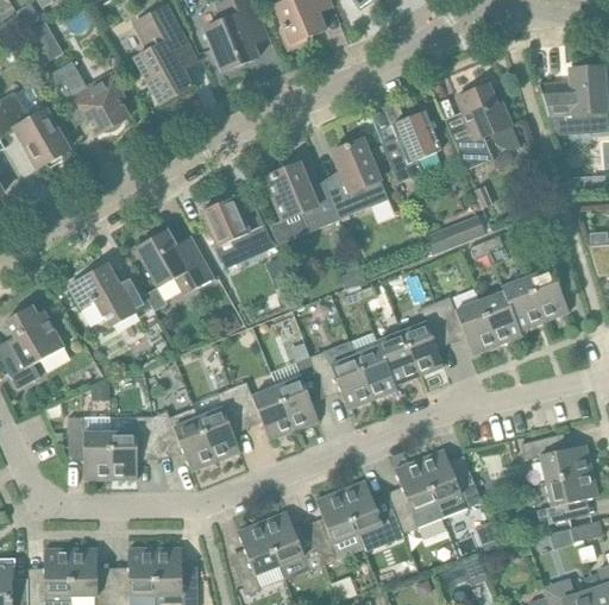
[(223,19),(203,27),(221,71),(258,56),(252,43),(268,37),(251,0),(224,0),(215,4),(223,19)]
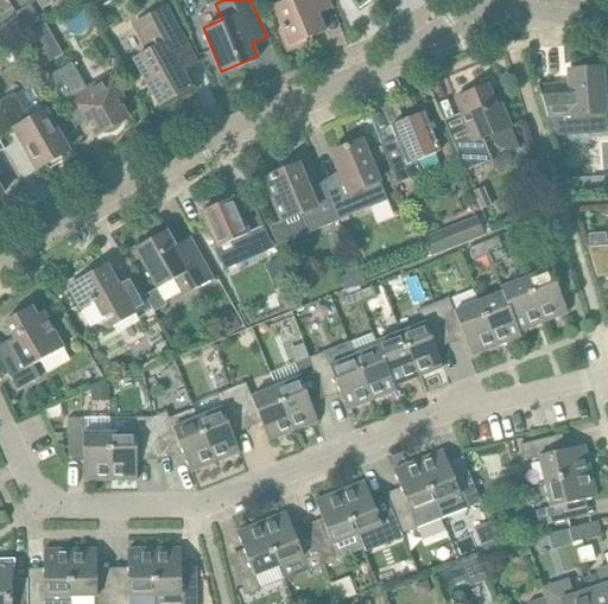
[(283,27),(279,29),(285,44),(290,43),(291,46),(308,40),(305,37),(324,29),(317,11),(331,5),(329,0),(283,0),(273,4),(283,27)]
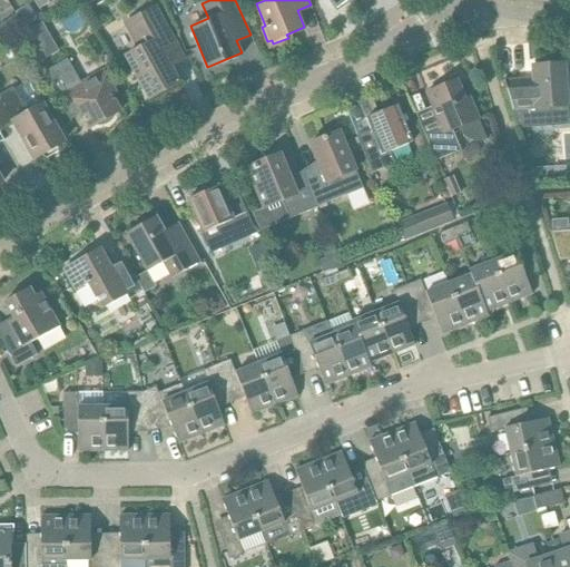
[(140,46),(126,54),(149,97),(179,80),(170,64),(184,57),(156,5),(125,21),(135,39),(136,38),(140,46)]
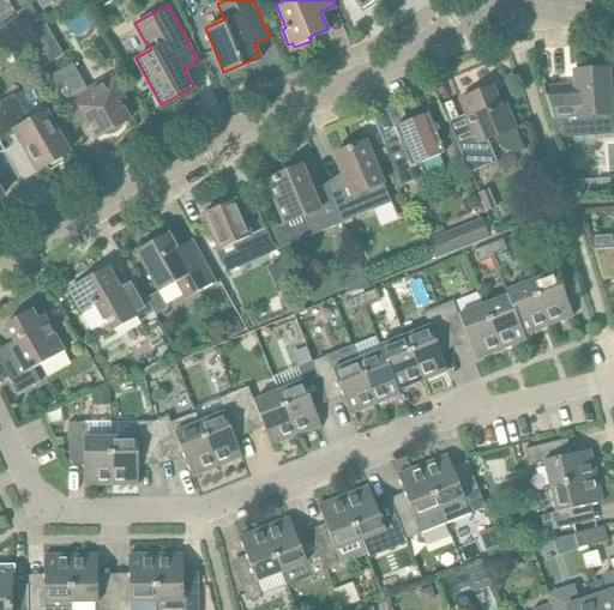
[(18,14),(0,25),(0,32),(5,40),(25,26),(18,14)]
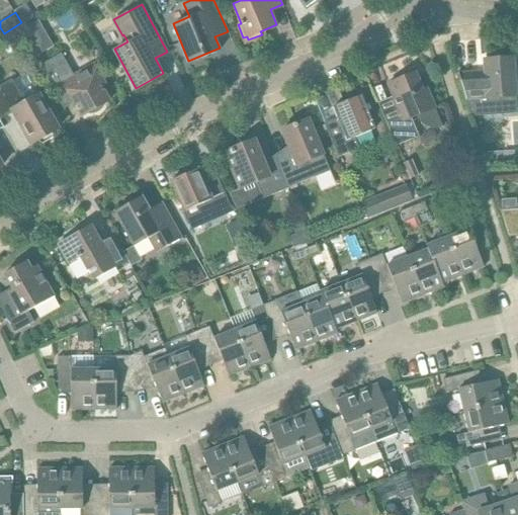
[(19,29),(33,55),(53,43),(39,18),(19,29)]
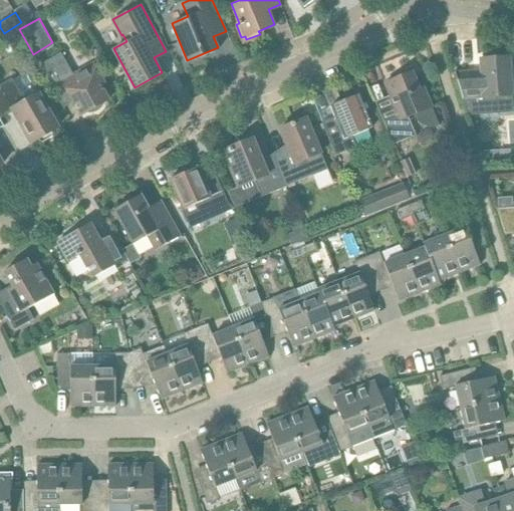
[(73,72),(60,51),(38,63),(58,97),(68,91),(80,113),(86,110),(88,110),(90,110),(92,110),(94,109),(96,108),(98,107),(99,106),(101,104),(102,102),(102,100),(108,97),(100,84),(104,81),(92,61),(73,72)]
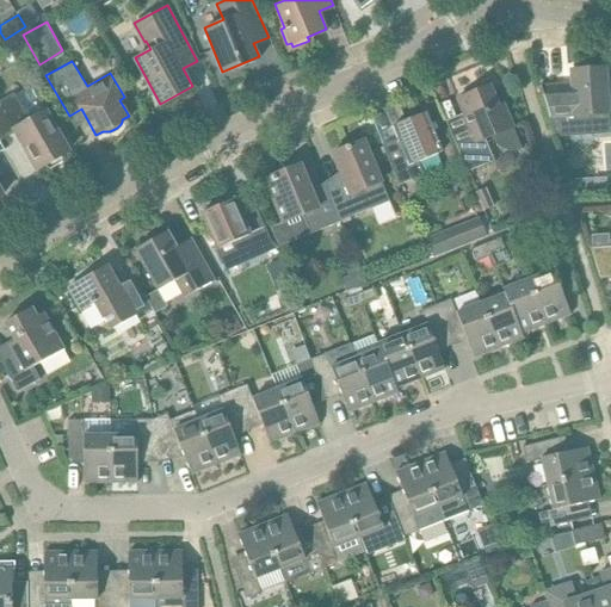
[(588,112),(609,111),(605,66),(569,68),(571,82),(539,85),(555,134),(590,131),(588,112)]
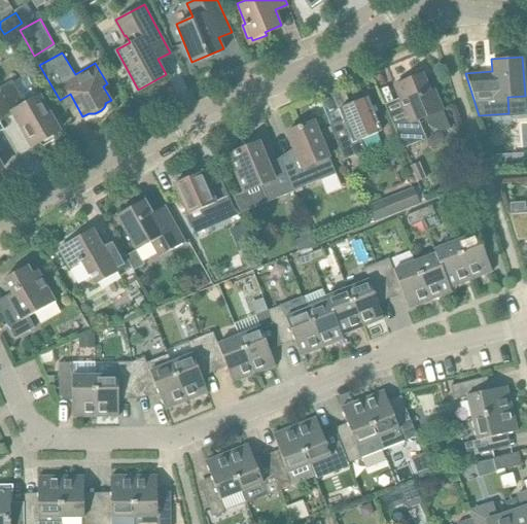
[(408,115),(392,121),(402,146),(426,137),(418,117),(424,115),(425,117),(427,120),(430,123),(432,125),(435,126),(438,127),(442,127),(446,127),(449,126),(449,127),(450,127),(434,88),(430,90),(422,72),(394,83),(408,115)]
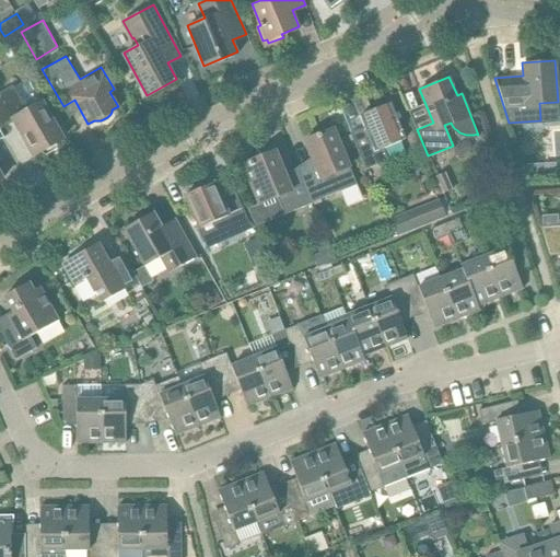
[(0,127),(13,119),(33,154),(41,150),(46,153),(57,147),(56,141),(60,139),(53,125),(56,123),(43,99),(26,108),(12,83),(0,90),(0,127)]
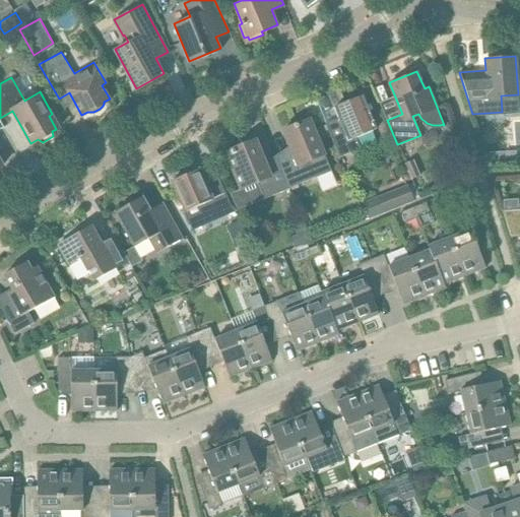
[(325,122),(339,155),(360,147),(355,136),(377,127),(363,93),(334,106),(338,116),(325,122)]
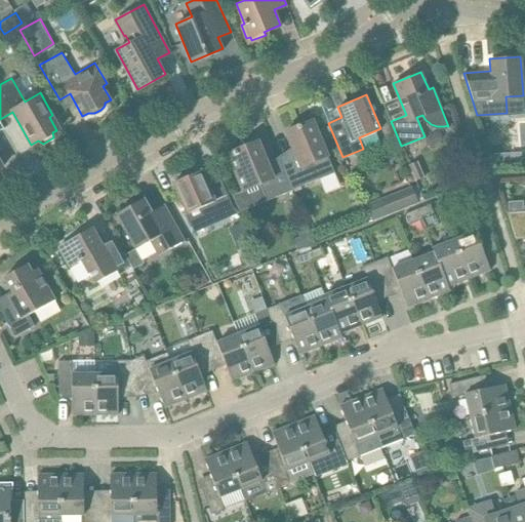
[(294,152),(279,158),(292,189),(320,176),(334,170),(327,155),(313,119),(285,130),(292,146),(294,152)]
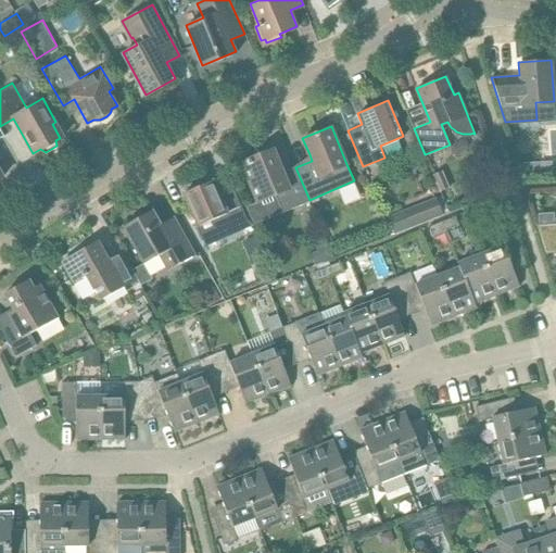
[(310,200),(295,167),(295,165),(282,170),(274,148),(240,161),(256,201),(275,193),(282,211),(310,200)]
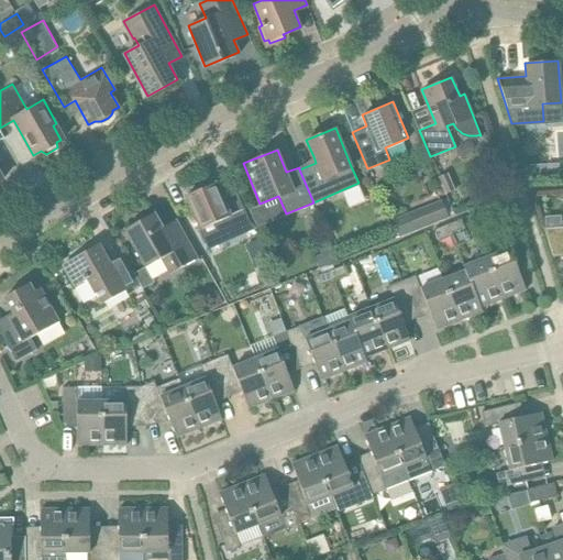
[(448,172),(438,175),(444,191),(454,187),(448,172)]
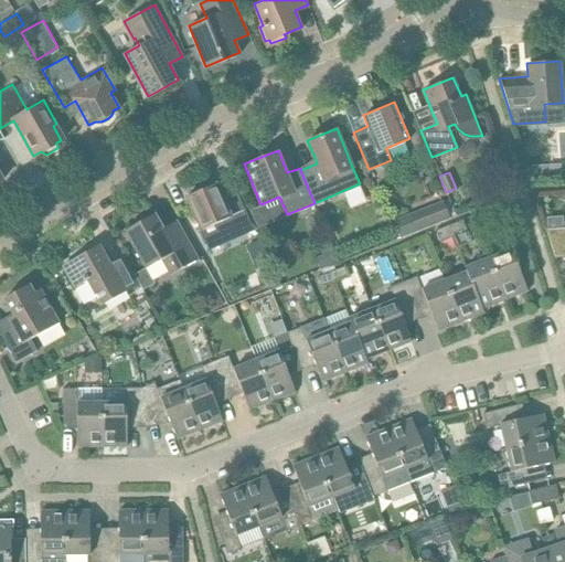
[(216,182),(187,195),(201,229),(209,245),(210,244),(209,242),(222,235),(223,239),(253,225),(238,193),(237,190),(223,195),(220,189),(216,182)]
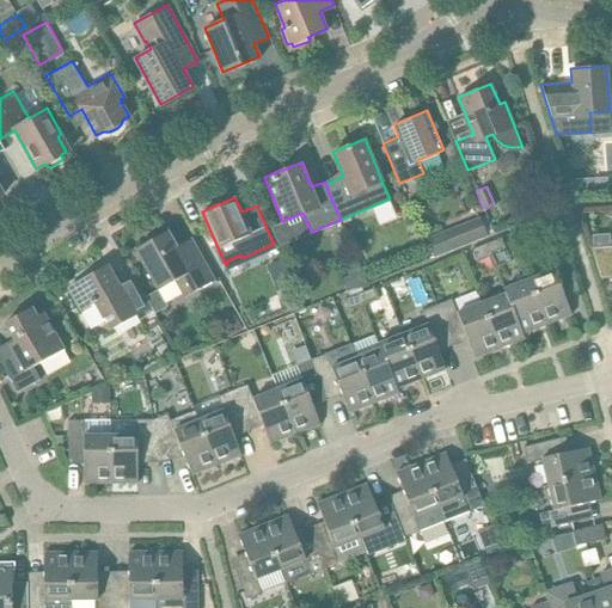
[(552,203),(539,207),(543,220),(556,215),(552,203)]
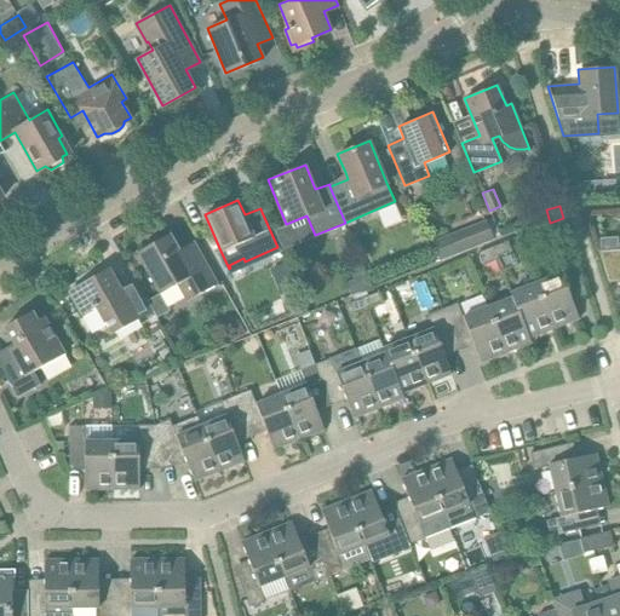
[(486,219),(463,228),(471,246),(493,237),(487,220),(486,219)]
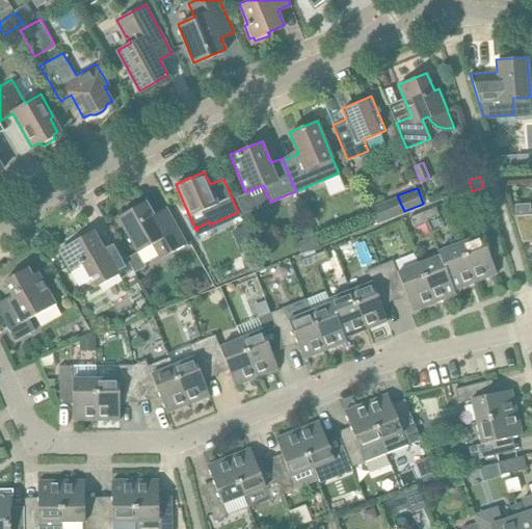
[(145,200),(117,215),(137,250),(153,242),(161,257),(186,242),(165,206),(153,213),(145,200)]
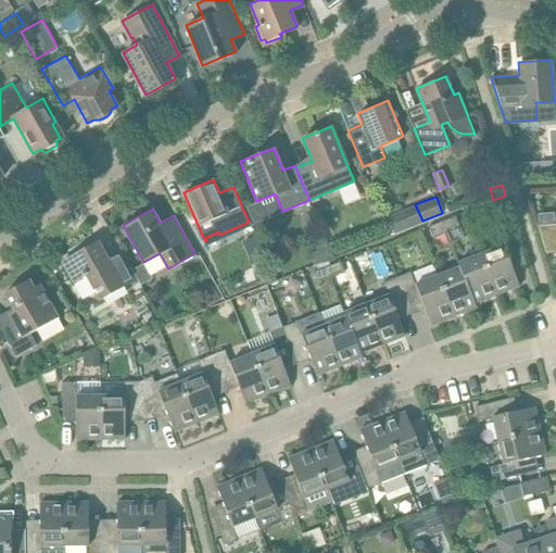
[(455,214),(442,220),(445,228),(458,223),(455,214)]
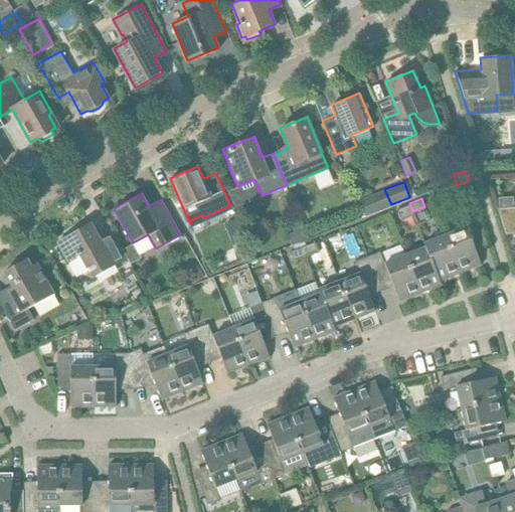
[(399,216),(412,211),(409,203),(396,208),(399,216)]
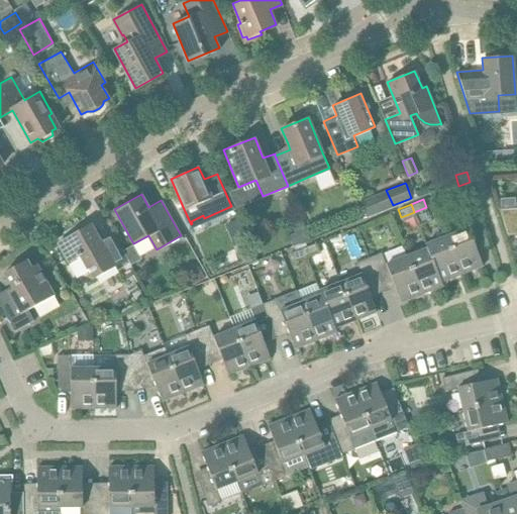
[(516,205),(499,207),(507,234),(516,232),(516,205)]
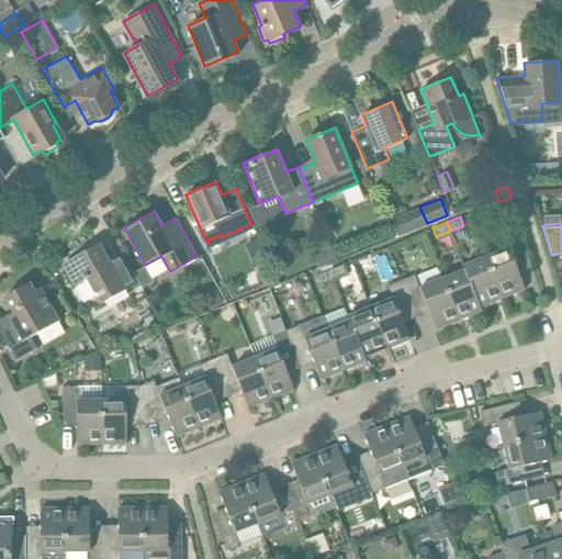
[(508,246),(486,255),(502,295),(525,287),(514,259),(528,253),(519,226),(503,233),(508,246)]
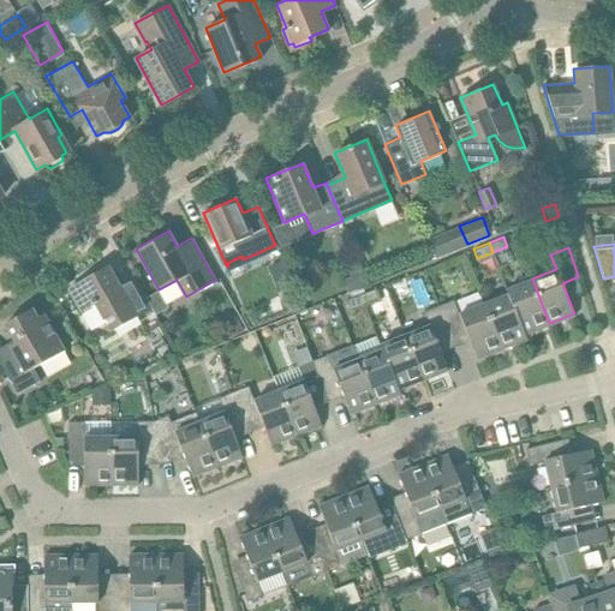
[(111,329),(149,307),(132,277),(119,285),(107,265),(69,287),(82,310),(95,301),(111,329)]
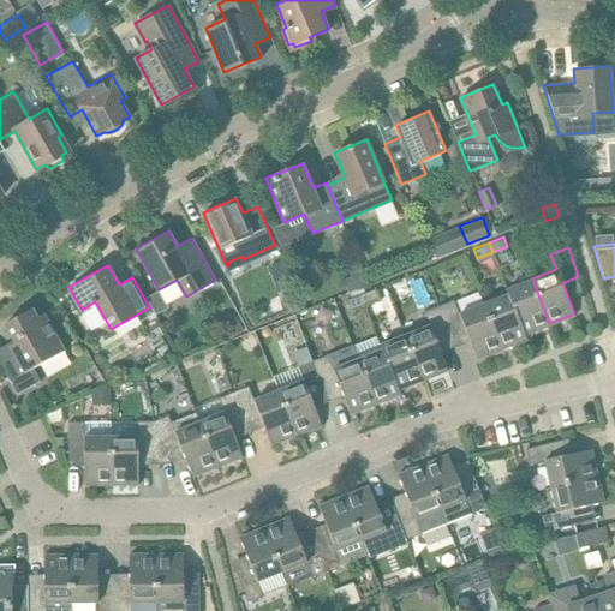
[(369,283),(364,273),(344,280),(348,292),(369,283)]
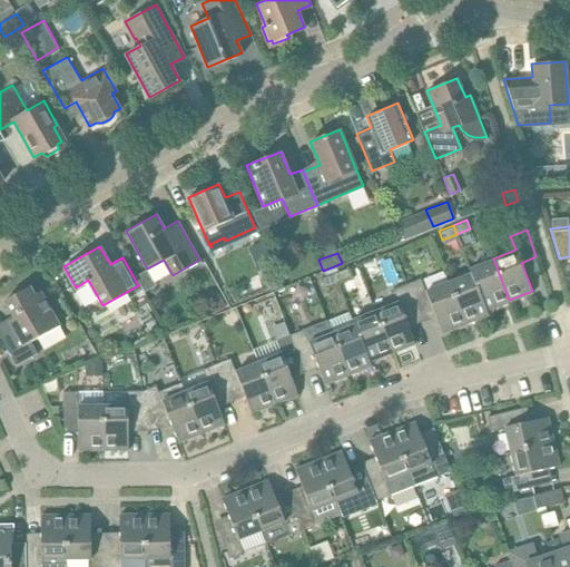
[(493,258),(470,267),(488,313),(489,313),(487,309),(509,300),(493,258)]
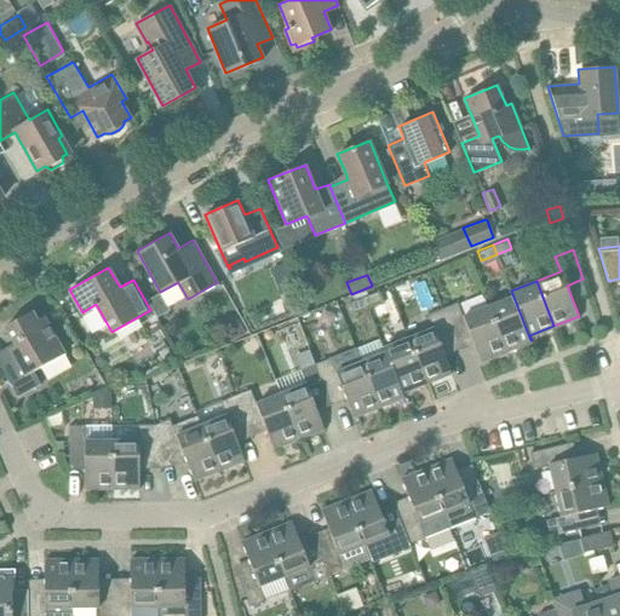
[(363,295),(367,305),(383,299),(378,289),(363,295)]
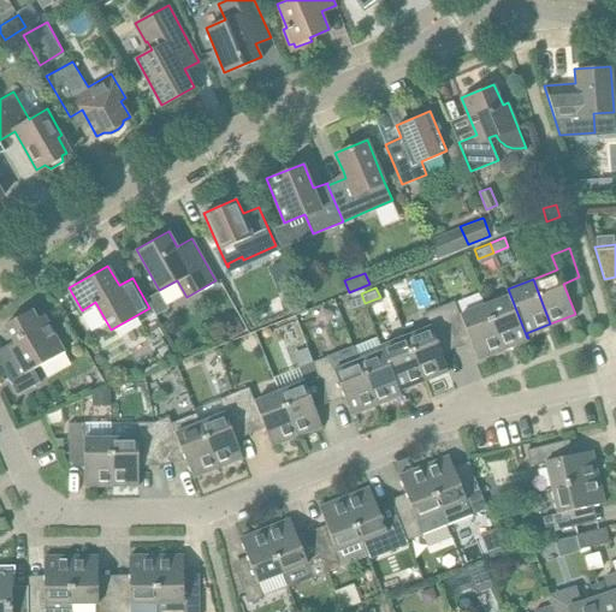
[(502,348),(527,338),(508,289),(507,289),(509,293),(485,303),(502,348)]
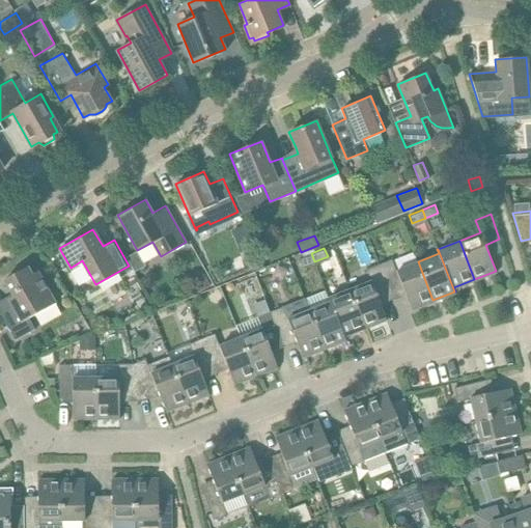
[(302,267),(314,261),(311,253),(299,258),(302,267)]
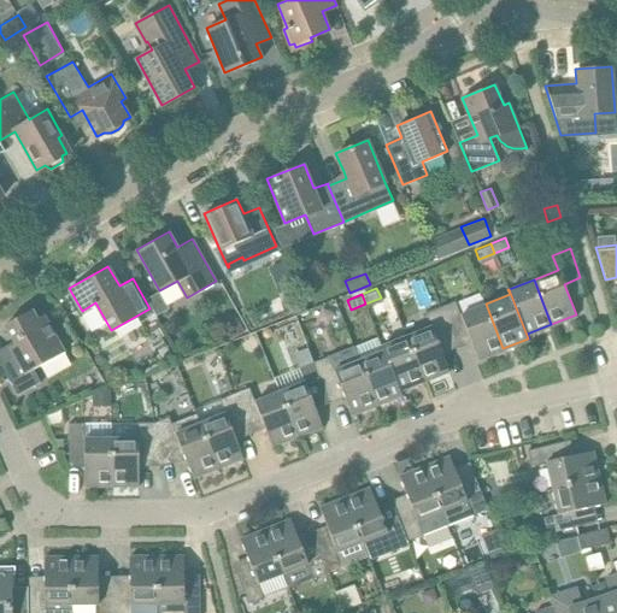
[(307,310),(301,295),(287,301),(293,316),(307,310)]
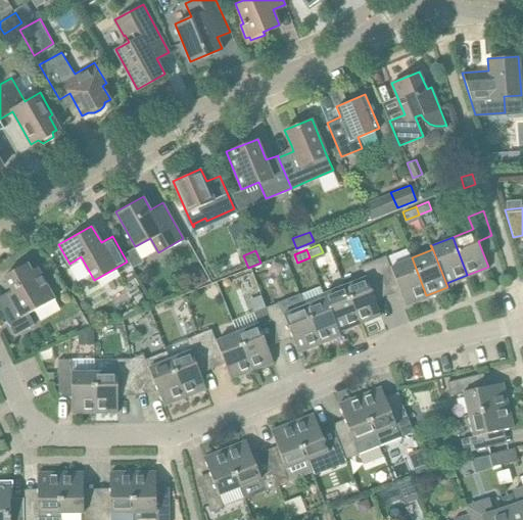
[(386,253),(373,258),(378,271),(390,266),(386,253)]
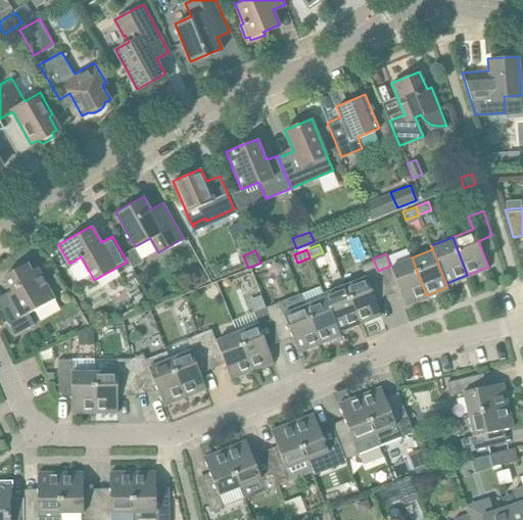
[(406,303),(426,295),(412,257),(390,266),(406,303)]
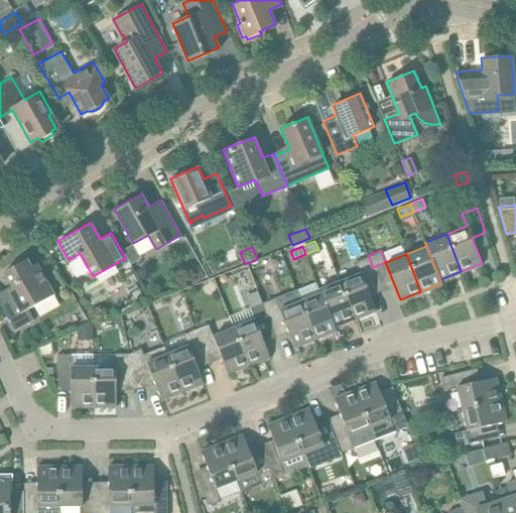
[(368,255),(356,260),(361,272),(373,267),(368,255)]
